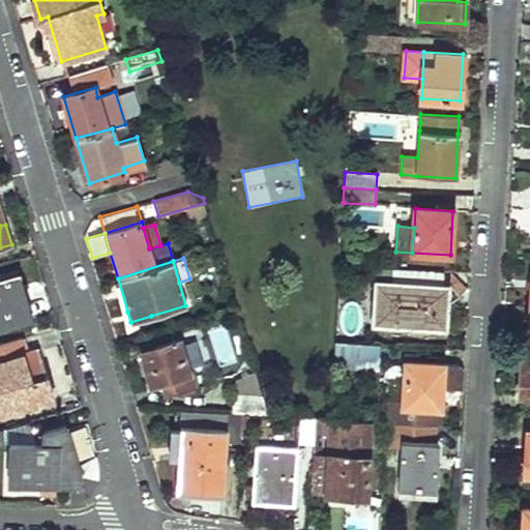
[(0,328),(32,319),(19,274),(0,280),(0,328)]
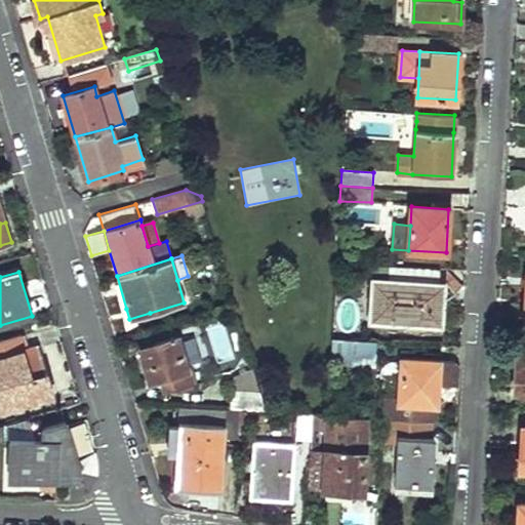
[(442,285),(373,281),(369,322),(440,326),(442,285)]
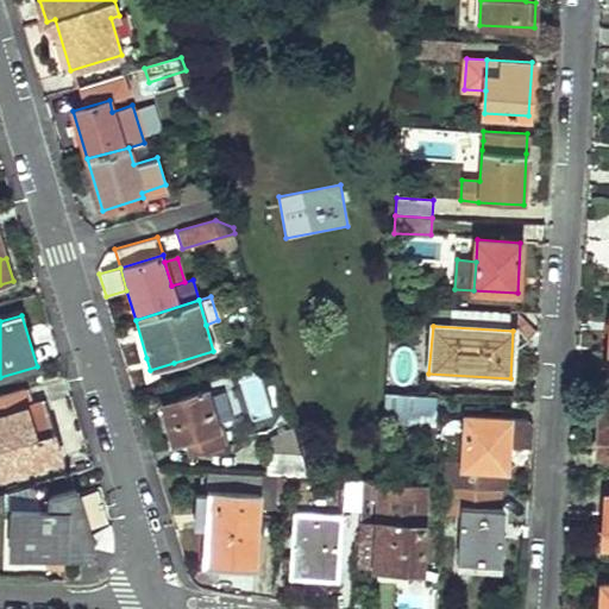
[(608,346),(608,345),(579,344),(579,364),(608,365),(608,346)]
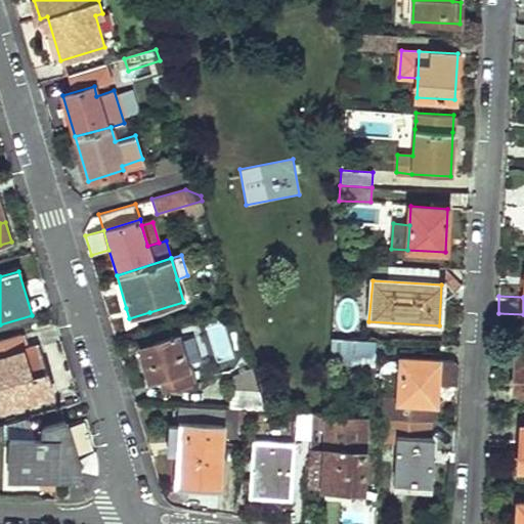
[(28,350),(24,335),(0,341),(0,399),(2,408),(53,394),(40,347),(28,350)]
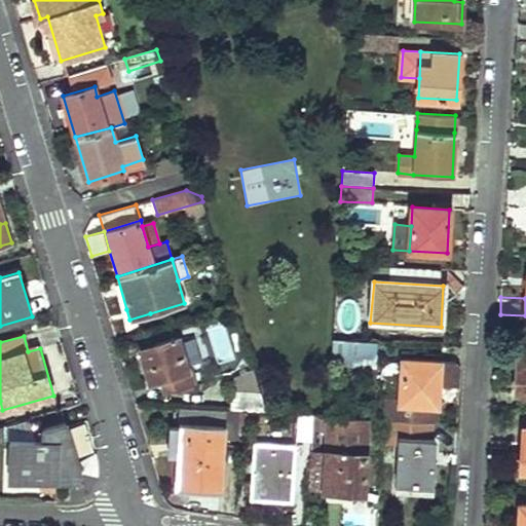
[(165,390),(192,383),(188,365),(182,344),(180,336),(146,346),(139,347),(144,364),(149,381),(161,378),(165,390)]
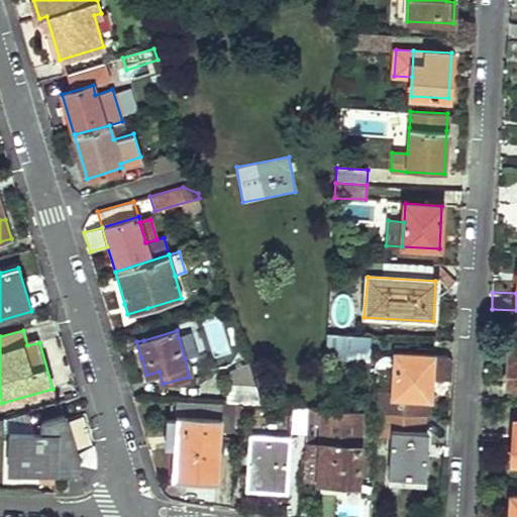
[(364,335),(327,333),(325,352),(363,354),(364,335)]
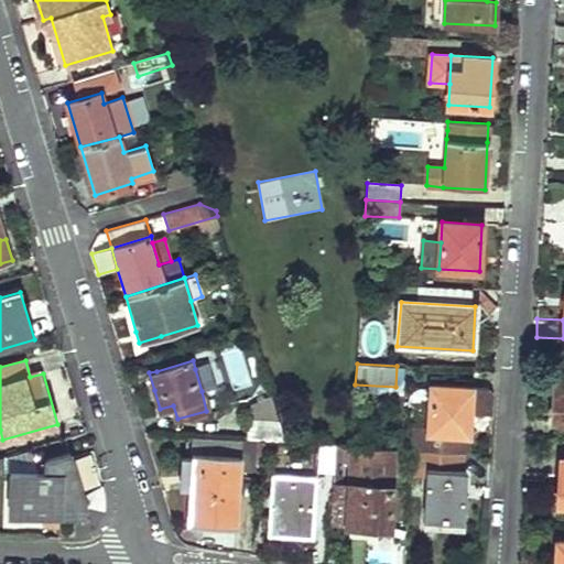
[(207,366),(195,369),(202,391),(214,388),(207,366)]
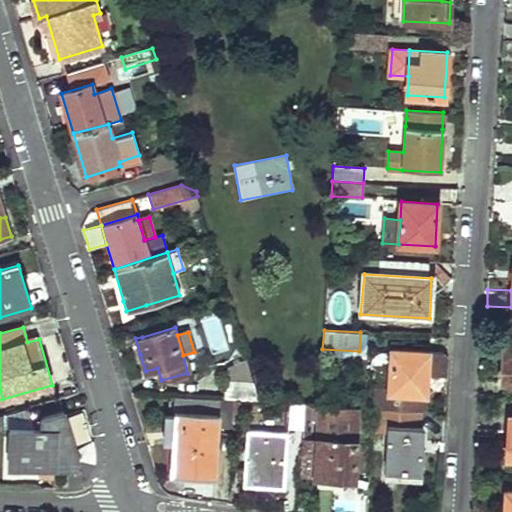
[(41,337),(56,390),(72,386),(57,333),(41,337)]
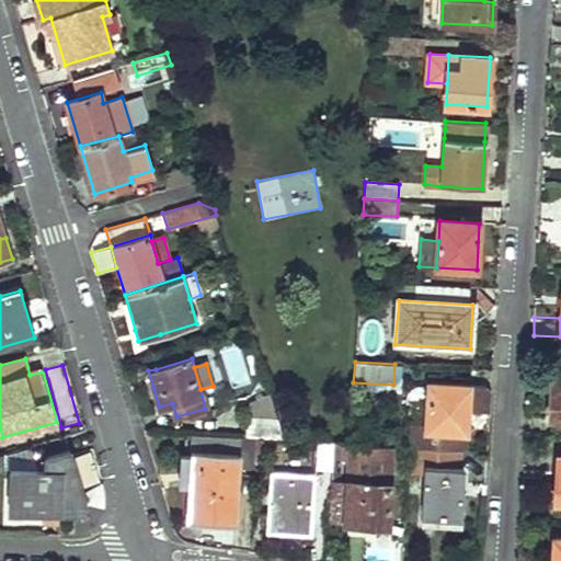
[(560,375),(553,375),(550,418),(560,418),(560,375)]
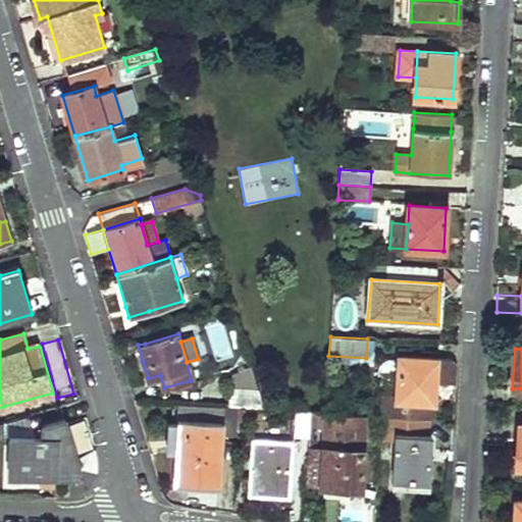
[(382,392),(380,414),(431,418),(433,402),(434,380),(450,382),(452,360),(436,359),(399,356),(397,393),(382,392)]
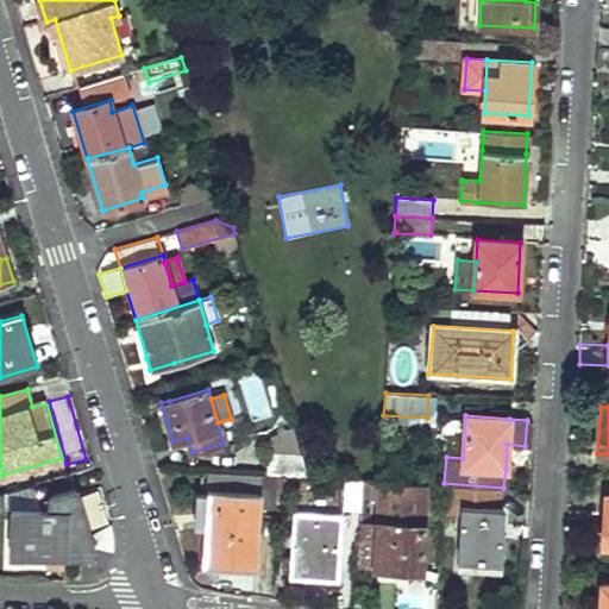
[(278,475),(308,477),(297,441),(293,427),(270,438),(268,475),(278,475)]
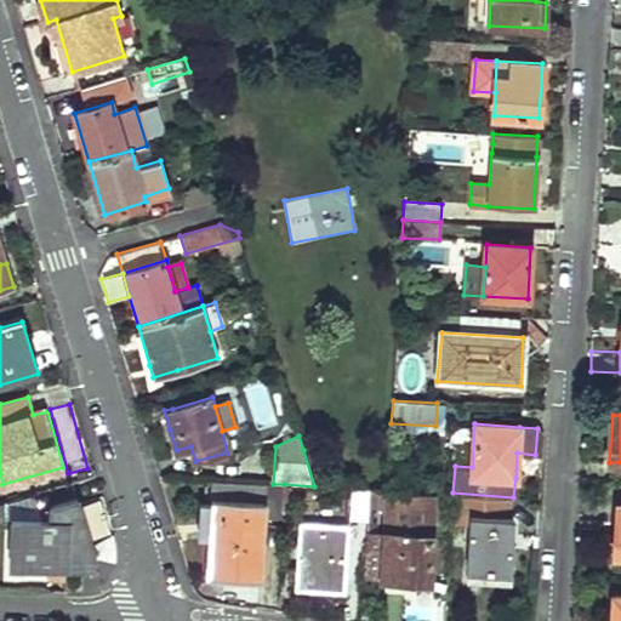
[(217,497),(263,501),(265,485),(215,483),(212,497),(217,497)]
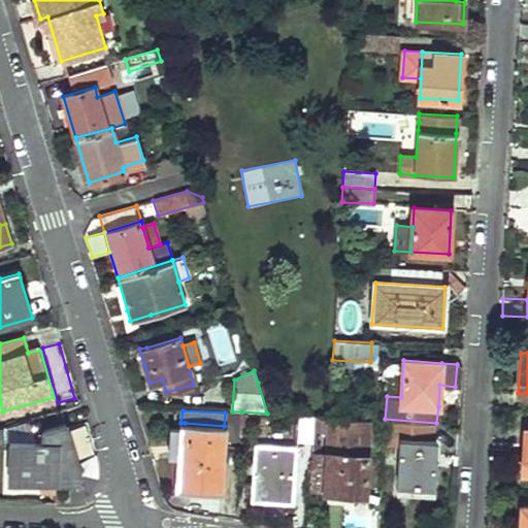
[(184,446),(180,491),(220,493),(223,441),(239,442),(241,411),(232,411),(225,411),(225,413),(224,426),(185,423),(185,428),(173,427),(172,446),(184,446)]
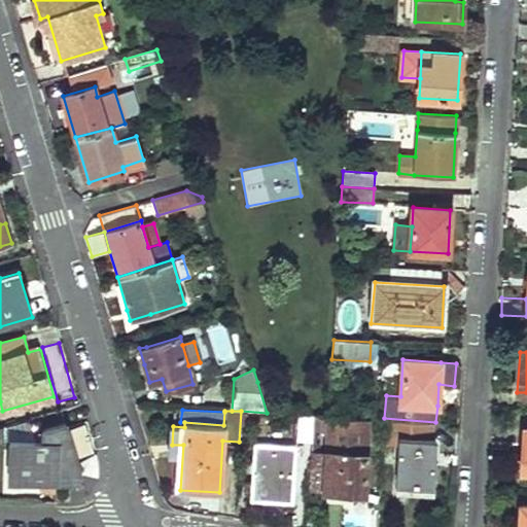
[(313,416),(296,414),(294,440),(312,441),(313,429),(313,417),(313,416)]
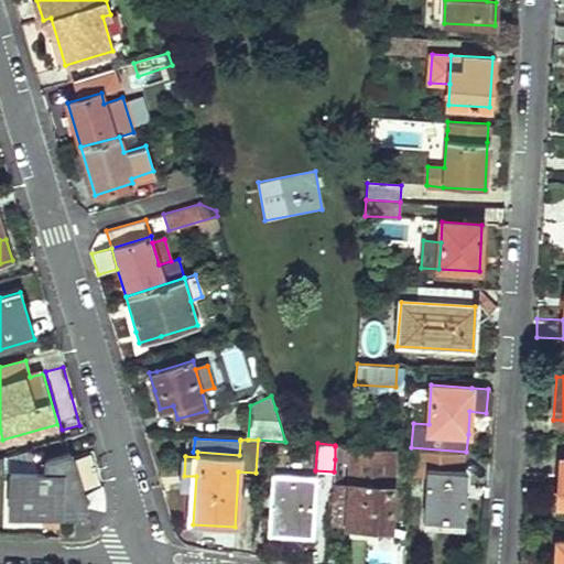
[(350,461),(348,484),(348,485),(348,502),(347,524),(391,528),(394,487),(397,449),(335,446),(335,459),(350,461)]
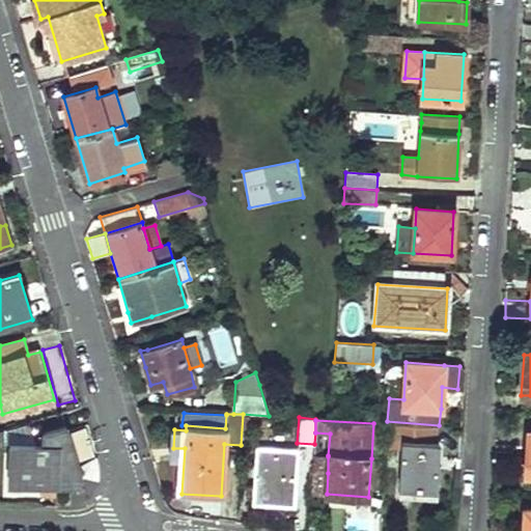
[(44,446),(19,445),(17,484),(58,485),(64,485),(70,485),(76,483),(80,479),(81,472),(76,455),(66,427),(44,434),(44,446)]
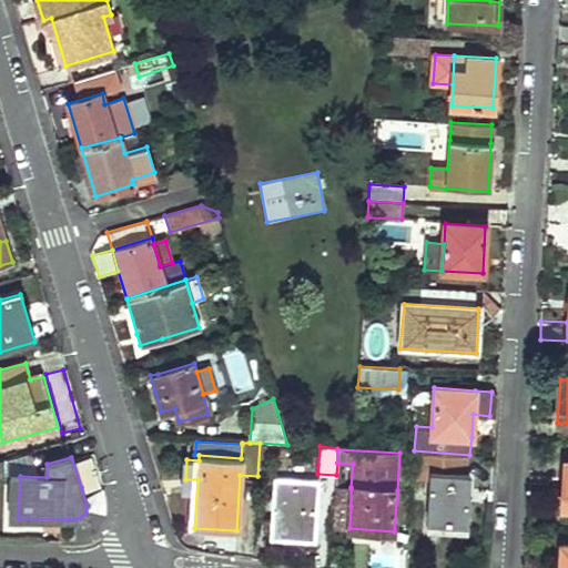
[(469,473),(432,470),(427,523),(465,526),(469,473)]
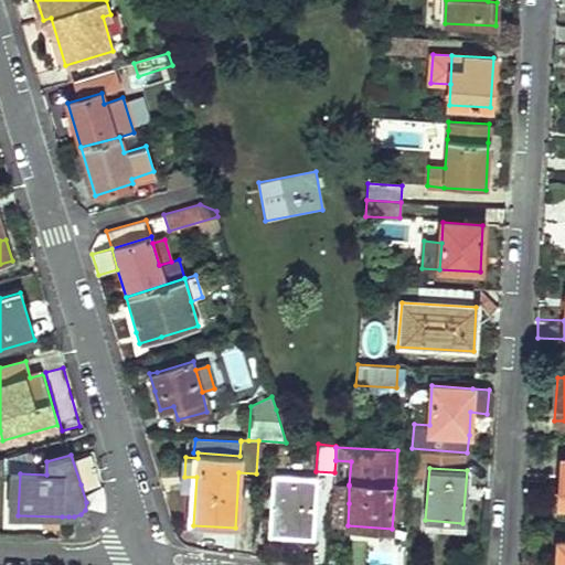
[(20,473),(11,472),(9,515),(18,515),(20,473)]
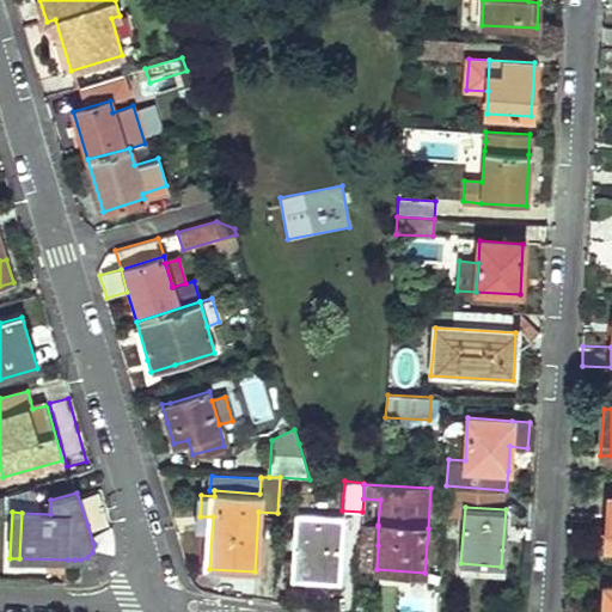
[(344,516),(295,514),(292,580),(340,582),(344,516)]
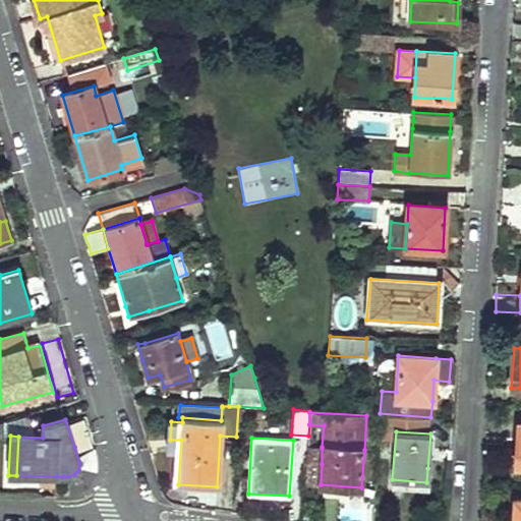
[(322,448),(307,447),(306,463),(322,464),(322,448)]
